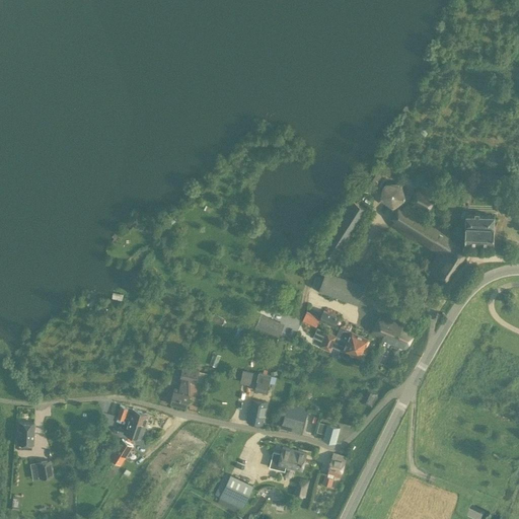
[(380,198),(393,208),(405,198),(400,183),(384,183),(380,198)]
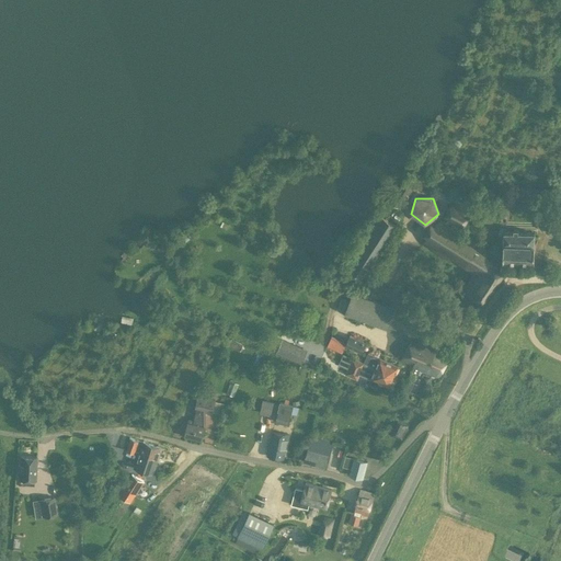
[(462,228),(472,210),(453,201),(444,217),(462,228)]
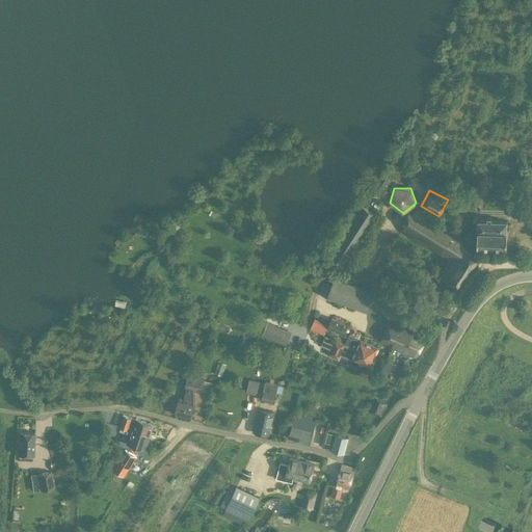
[(347,264),(378,216),(360,204),(328,253),(347,264)]
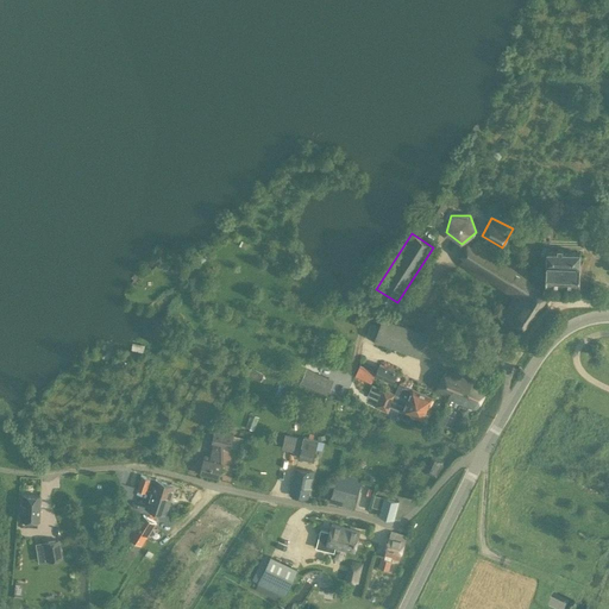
[(596,253),(604,253),(608,253),(608,238),(608,239),(608,242),(604,242),(596,242),(596,253)]
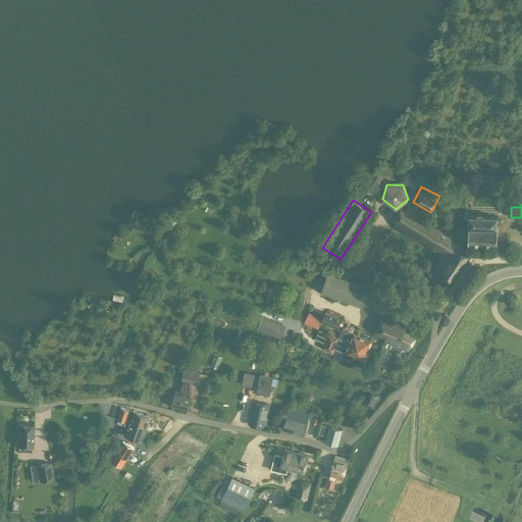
[(450,283),(469,254),(453,242),(453,233),(411,206),(407,208),(394,226),(419,243),(420,240),(441,254),(431,269),(450,283)]
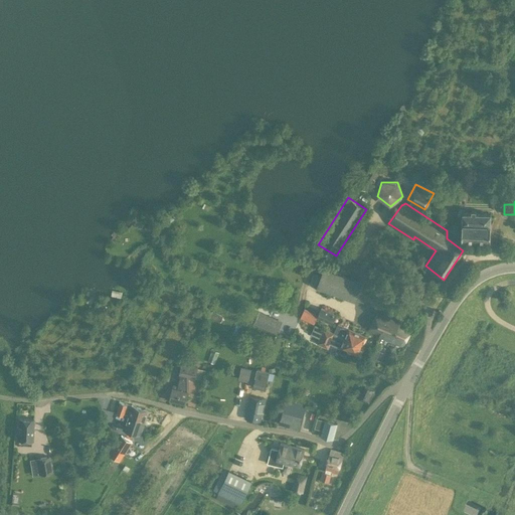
[(491,241),(491,213),(476,213),(476,211),(472,211),(472,213),(463,212),(462,240),(491,241)]
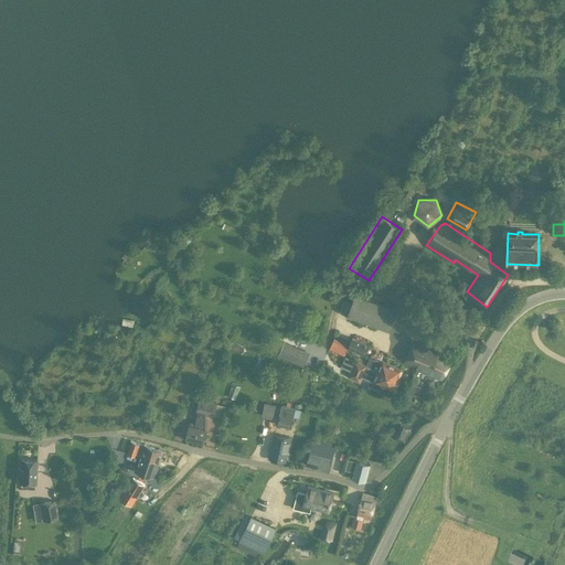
[(397,310),(355,295),(348,316),(390,330),(397,310)]
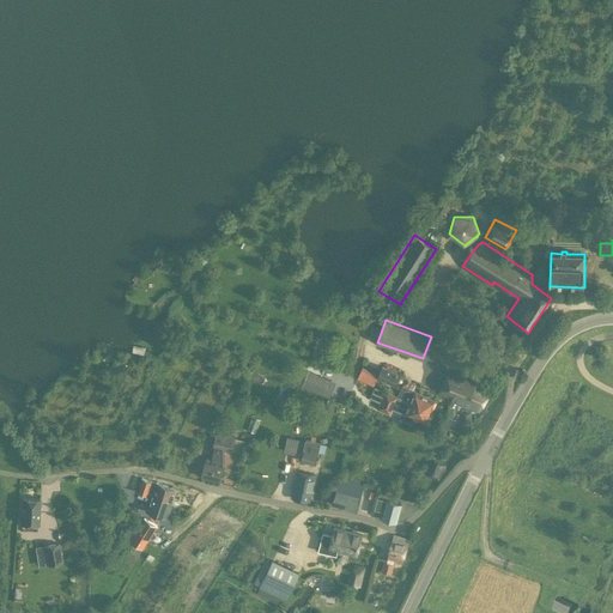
[(144,357),(145,349),(134,346),(133,354),(144,357)]
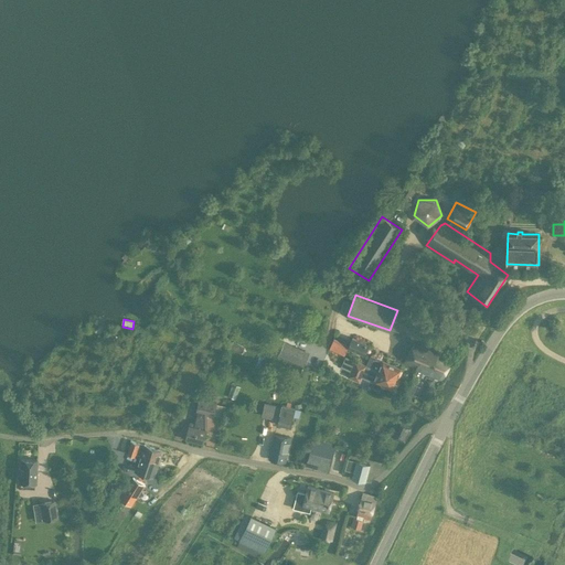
[(108,329),(103,339),(109,342),(116,332),(108,329)]
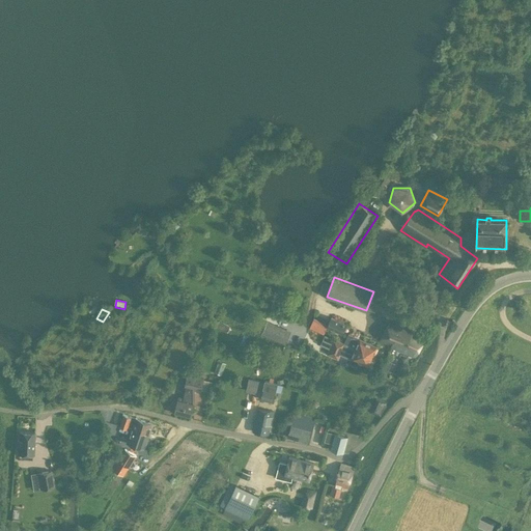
[(309,328),(324,334),(328,324),(314,317),(309,328)]
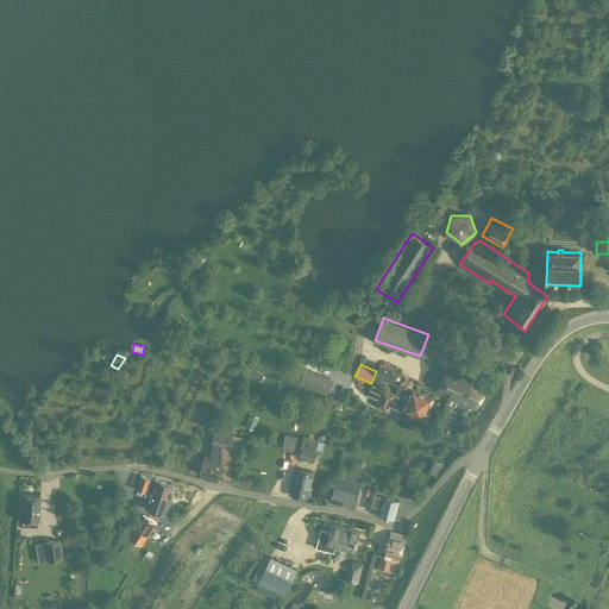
[(376,375),(393,382),(397,372),(380,364),(376,375)]
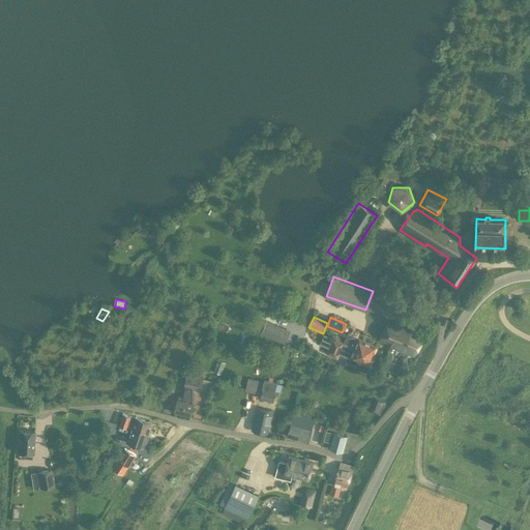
[(424,330),(429,322),(419,318),(415,327),(424,330)]
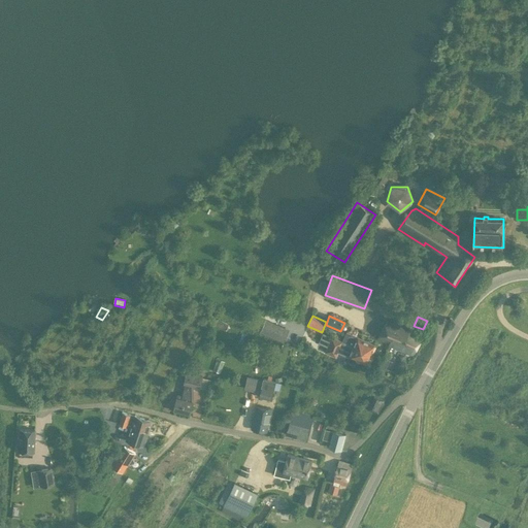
[(215,326),(226,330),(229,324),(218,319),(215,326)]
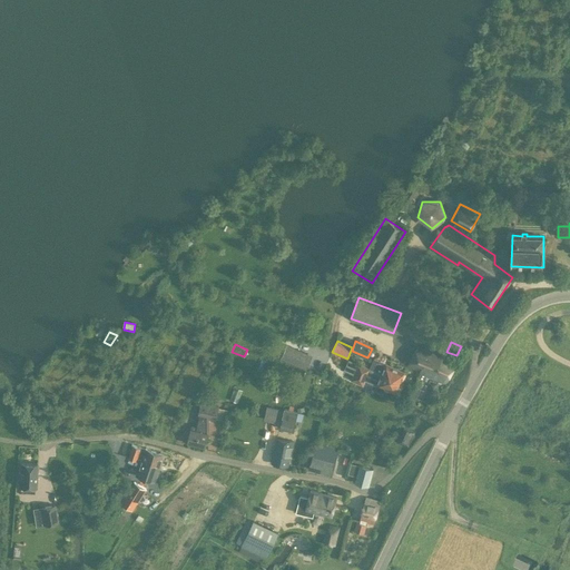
[(281,357),(307,370),(313,355),(290,345),(287,344),(285,347),(282,355),(281,357)]
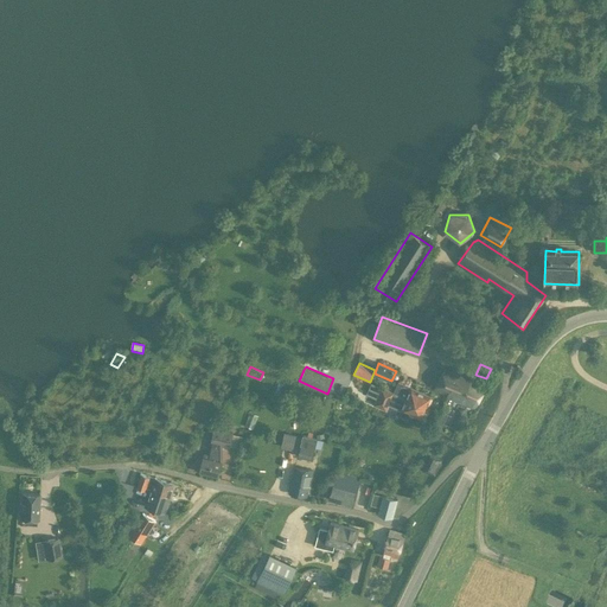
[(466,390),(473,379),(447,366),(434,390),(447,396),(453,387),(457,389),(458,387),(466,390)]
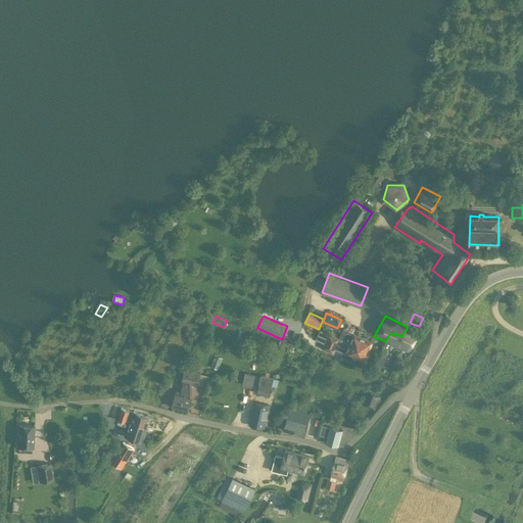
[(390,333),(385,341),(409,352),(420,332),(408,327),(401,336),(394,333),(393,335),(390,333)]
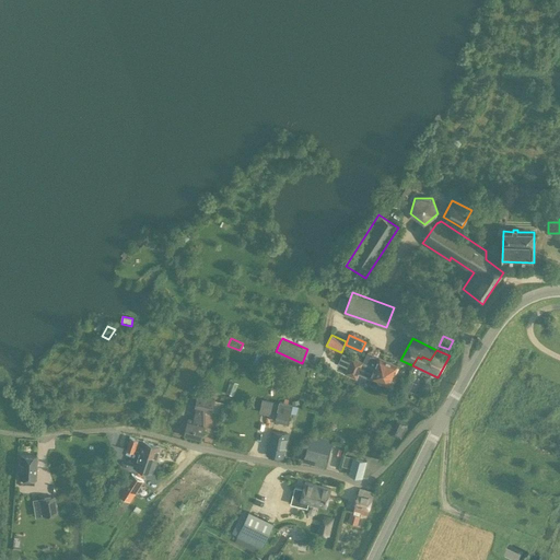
[(363,362),(393,375),(397,365),(368,352),(363,362)]
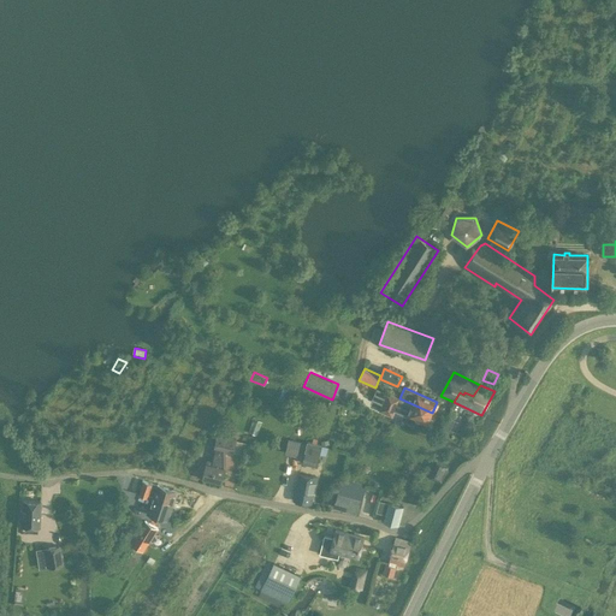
[(427,424),(432,413),(400,398),(389,394),(380,410),(392,415),(395,410),(408,416),(408,415),(427,424)]
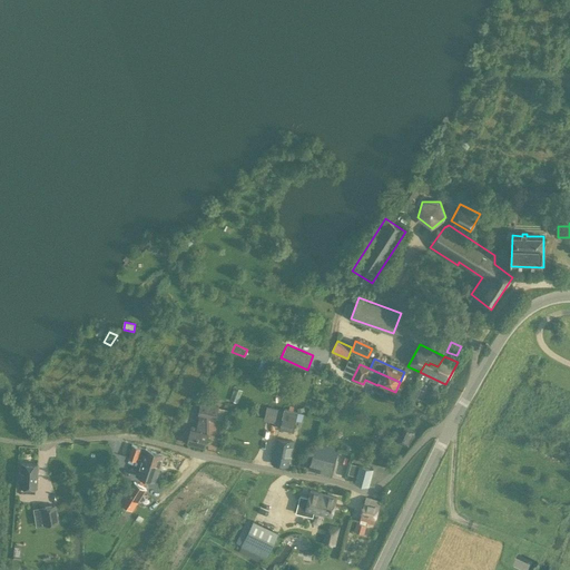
[(229,400),(238,402),(243,390),(234,386),(229,400)]
